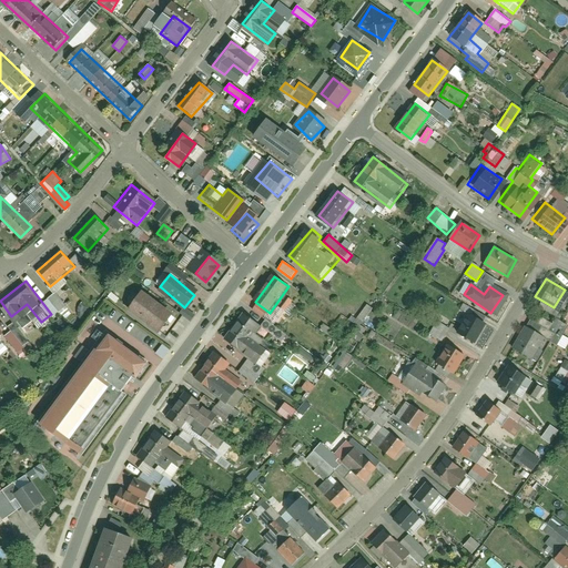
[(72,302),(62,290),(47,303),(57,314),(72,302)]
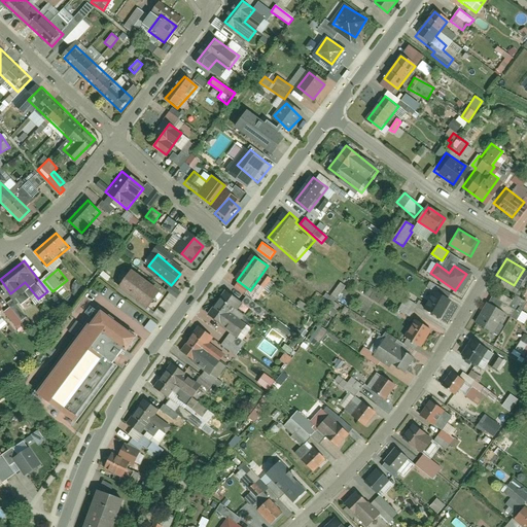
[(135,273),(124,287),(148,308),(160,293),(135,273)]
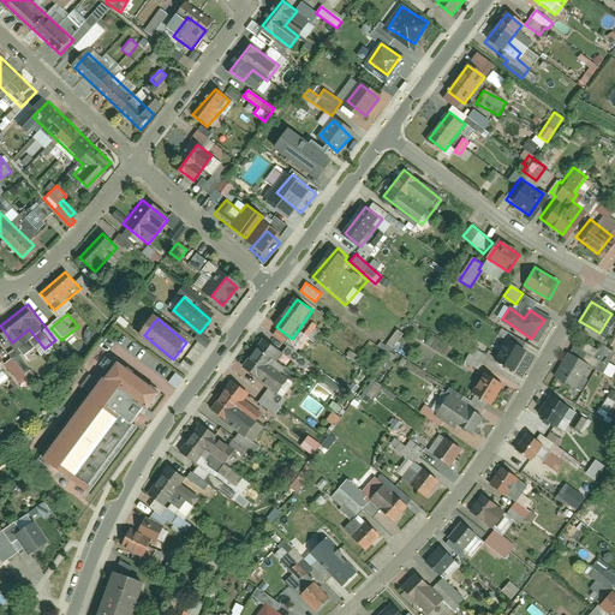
[(299,348),(317,327),(310,321),(293,342),(299,348)]
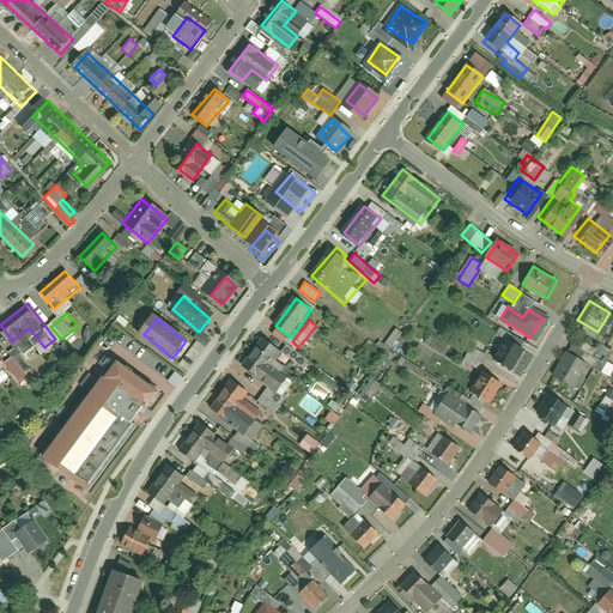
[(382,347),(388,352),(401,333),(395,328),(382,347)]
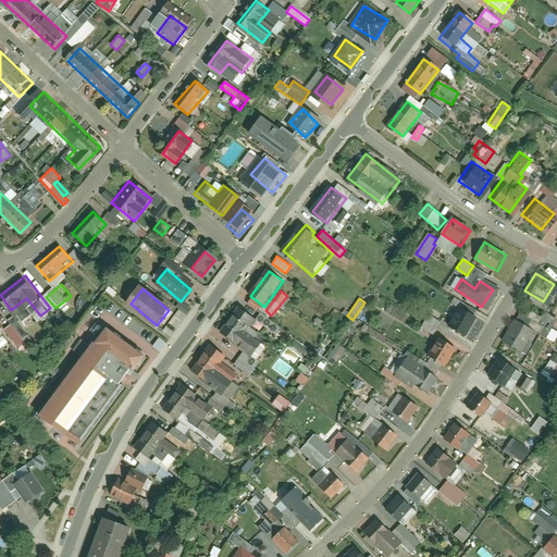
[(262,342),(246,330),(256,318),(240,307),(223,332),(254,354),(262,342)]
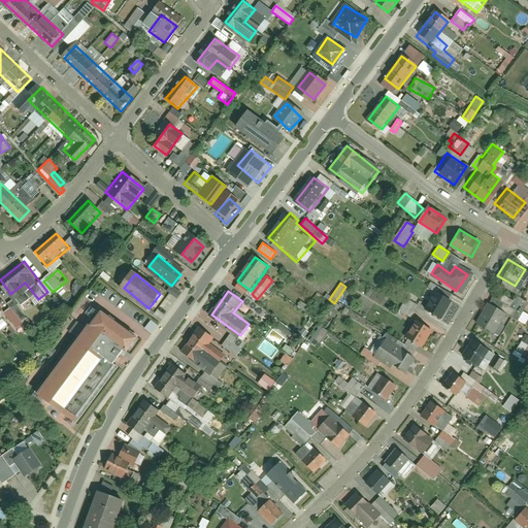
[(442,319),(452,301),(437,293),(428,310),(442,319)]
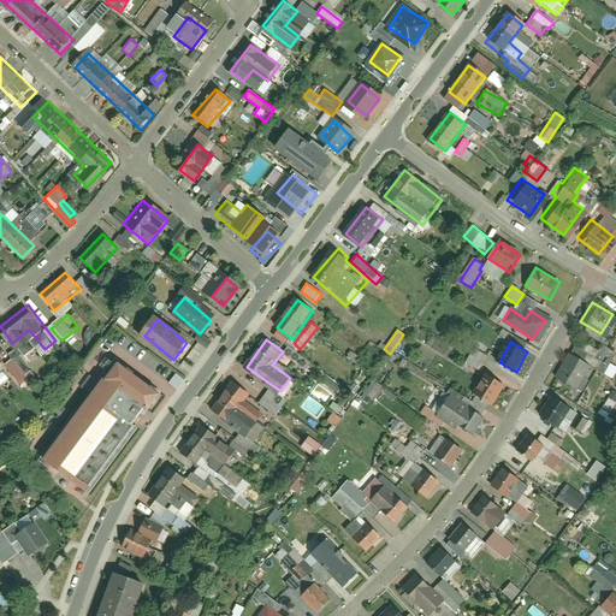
[(586,361),(563,347),(549,372),(570,386),(586,361)]
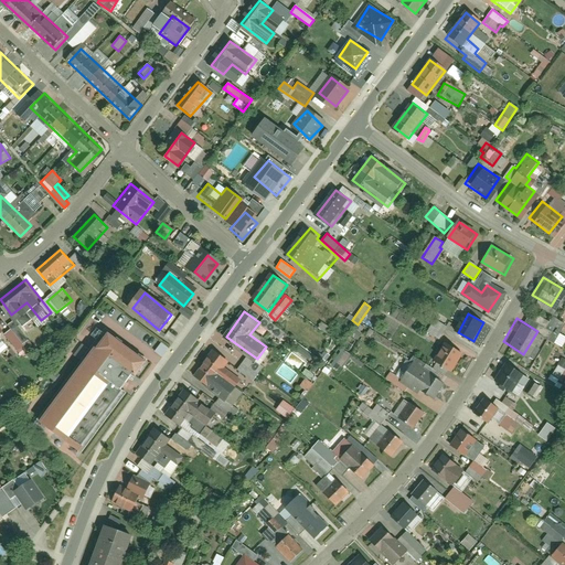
[(436,332),(441,336),(447,326),(434,319),(427,332),(434,336),(436,332)]
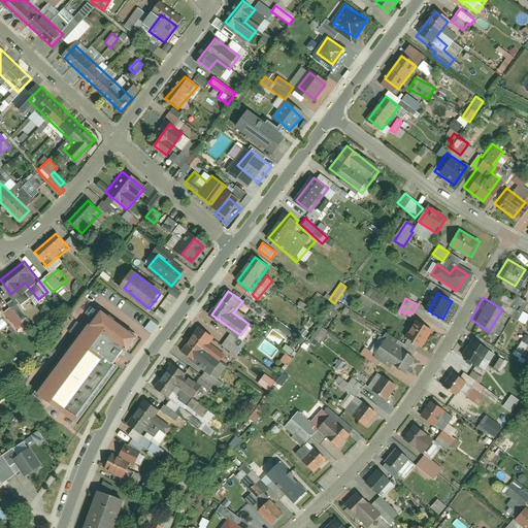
[(4,311),(17,333),(24,329),(11,307),(4,311)]
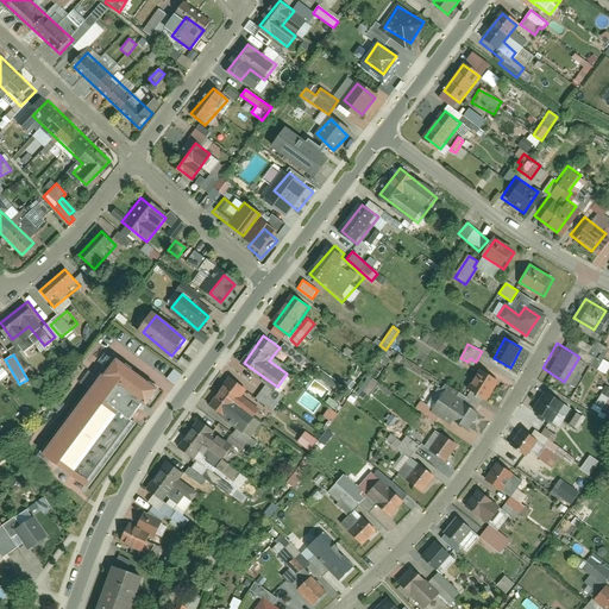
[(42,452),(87,487),(161,389),(117,355),(42,452)]
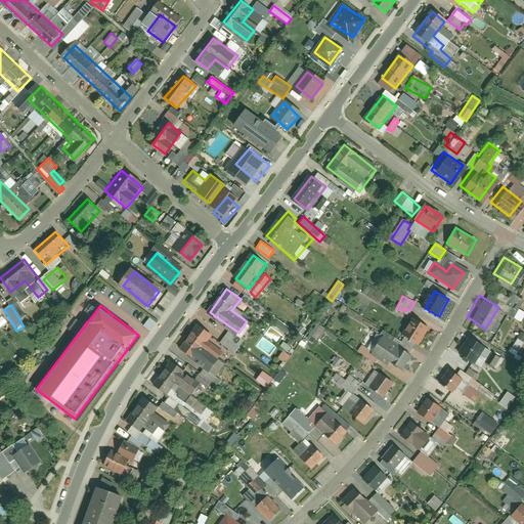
[(419,347),(429,330),(415,321),(404,338),(419,347)]
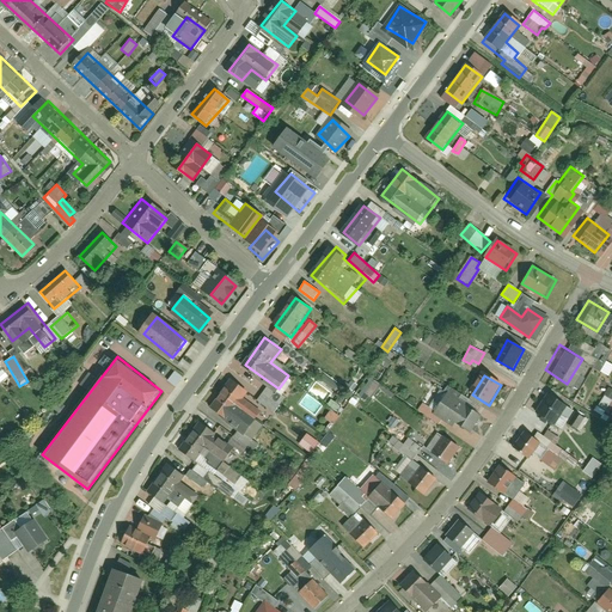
[(368,381),(365,395),(371,396),(372,390),(375,391),(377,384),(368,381)]
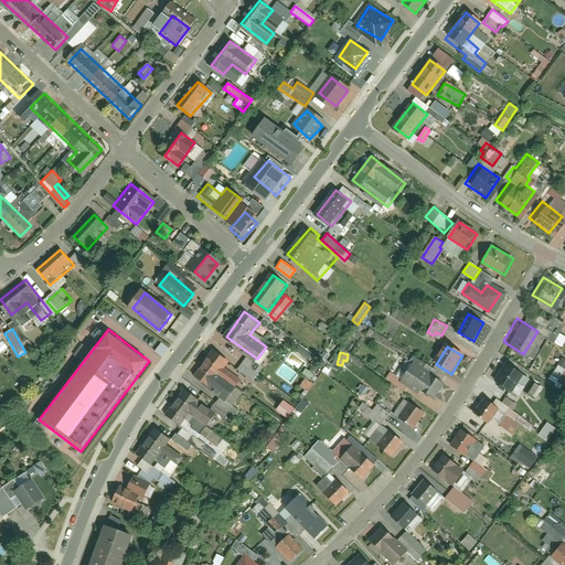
[(225,365),(212,356),(196,380),(228,402),(235,393),(215,379),(225,365)]
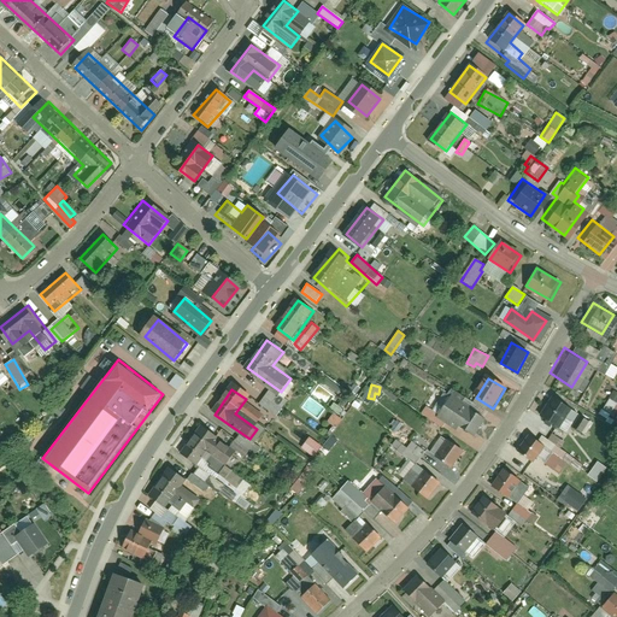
[(577,428),(586,416),(546,391),(534,410),(559,425),(565,416),(569,418),(566,421),(577,428)]
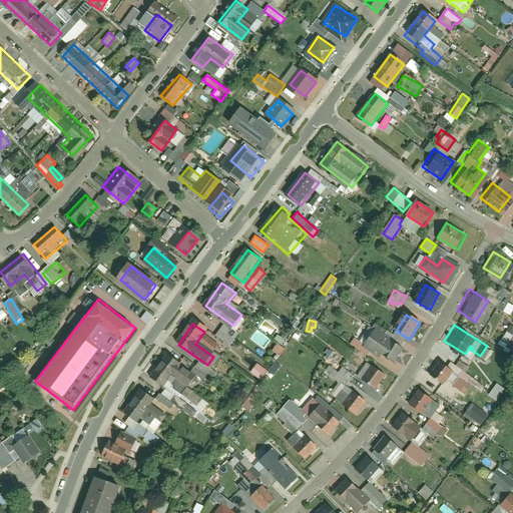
[(508,350),(512,339),(512,327),(508,325),(499,346),(508,350)]
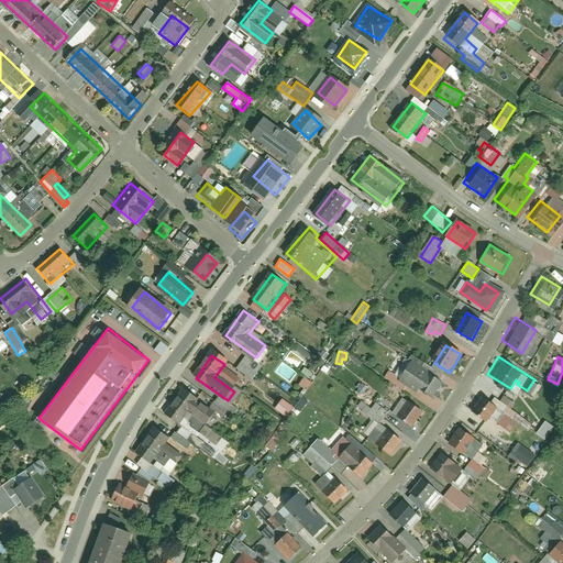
[(424,372),(410,363),(400,379),(432,399),(442,383),(424,372)]
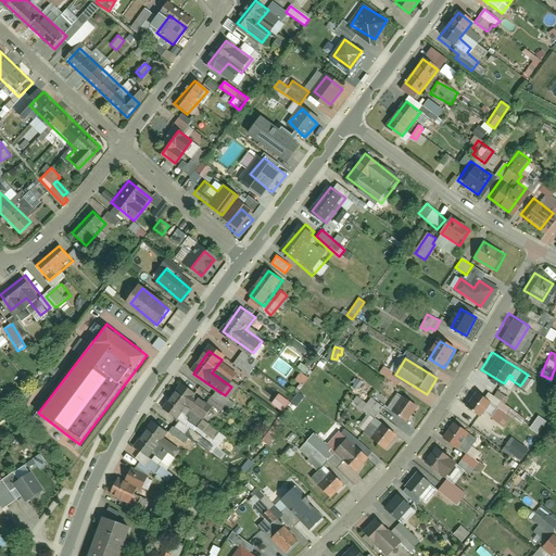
[(300,373),(294,380),(302,386),(307,378),(300,373)]
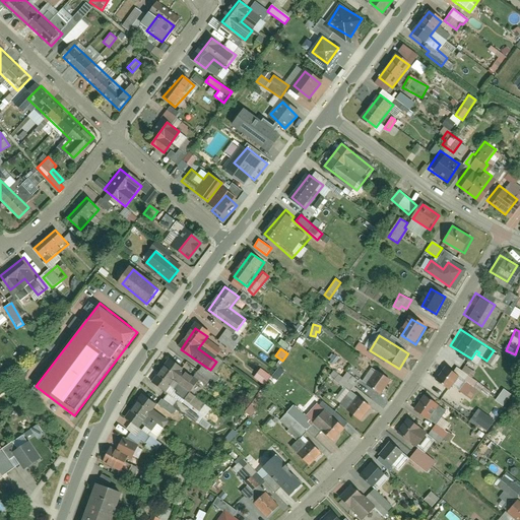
[(169,359),(153,383),(167,392),(175,379),(192,390),(200,379),(169,359)]
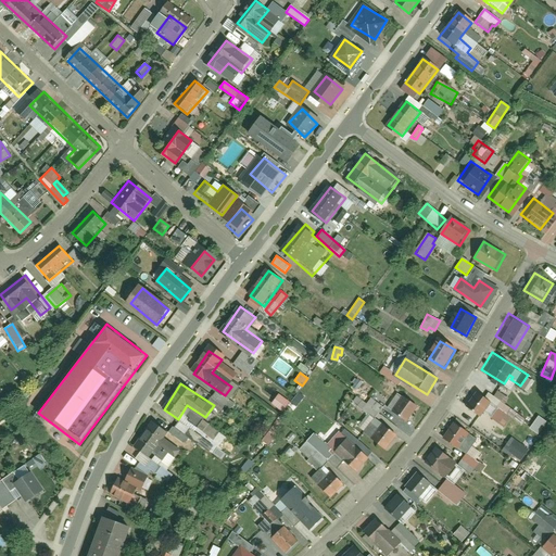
[(488,400),(476,391),(468,403),(480,412),(488,400)]
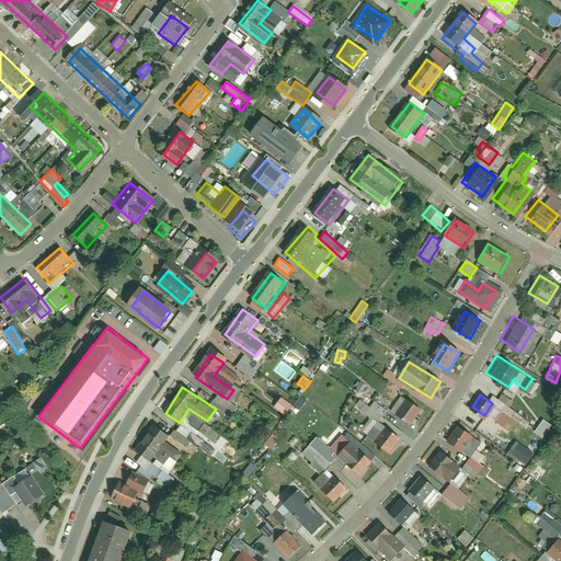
[(281,397),(273,408),(285,416),(293,407),(281,397)]
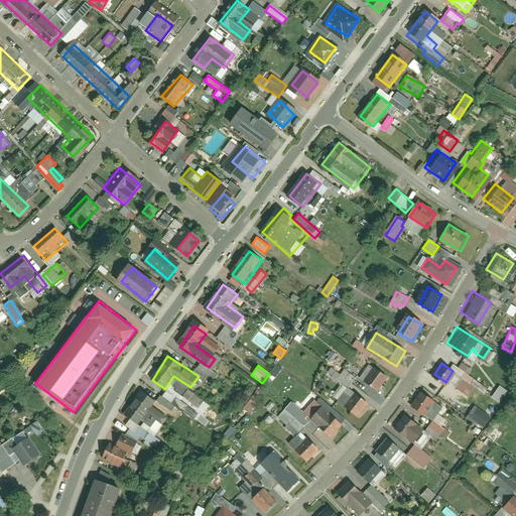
[(341,384),(332,397),(339,402),(356,378),(344,369),(341,374),(331,368),(327,374),(341,384)]
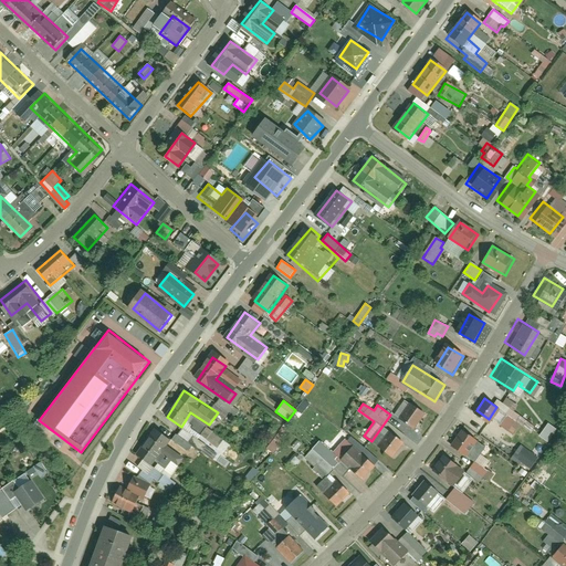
[(415,430),(425,415),(412,406),(401,421),(415,430)]
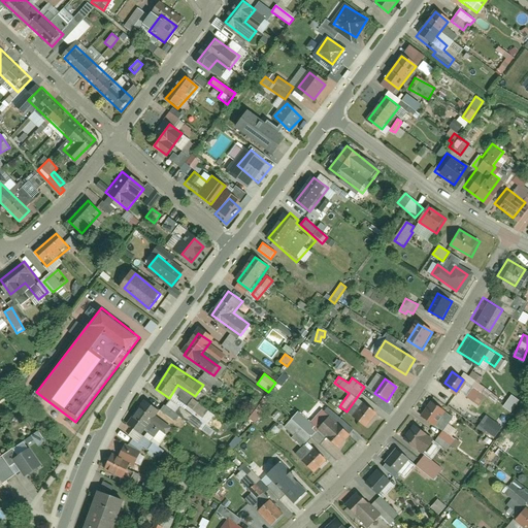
[(502,406),(510,413),(519,401),(510,395),(502,406)]
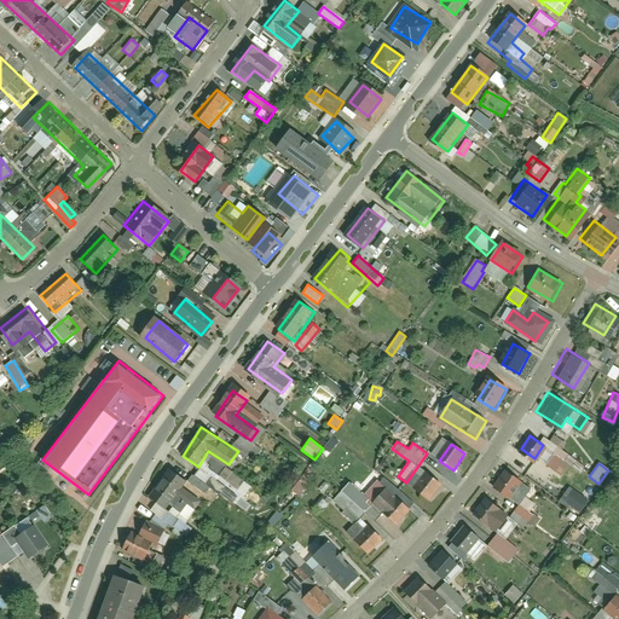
[(444,485),(420,466),(405,484),(429,503),(444,485)]
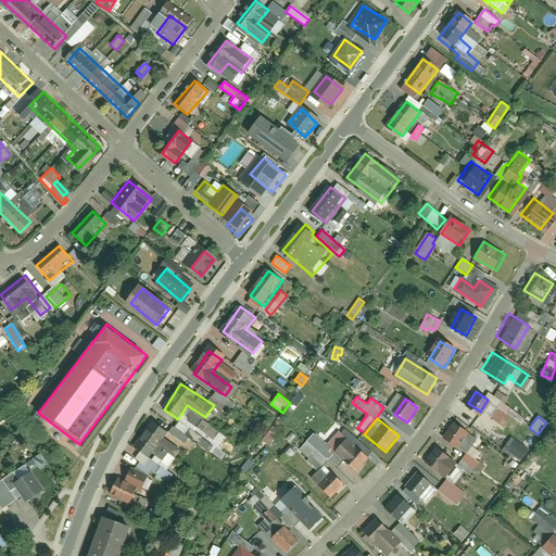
[(466,450),(477,434),(456,419),(445,434),(466,450)]
